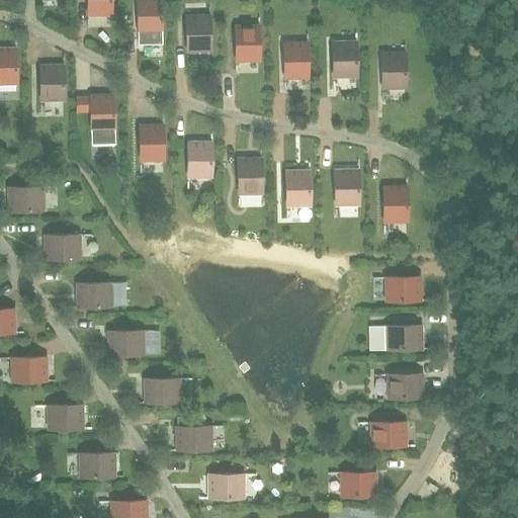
[(111,16),(111,0),(87,0),(87,16),(111,16)]
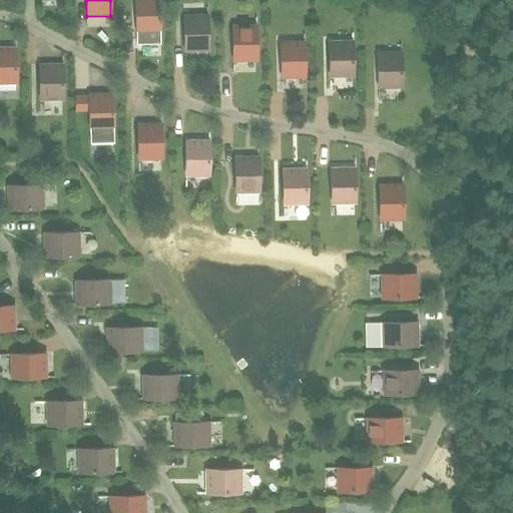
[(158,0),(134,0),(136,34),(136,45),(160,45),(160,33),(158,0)]
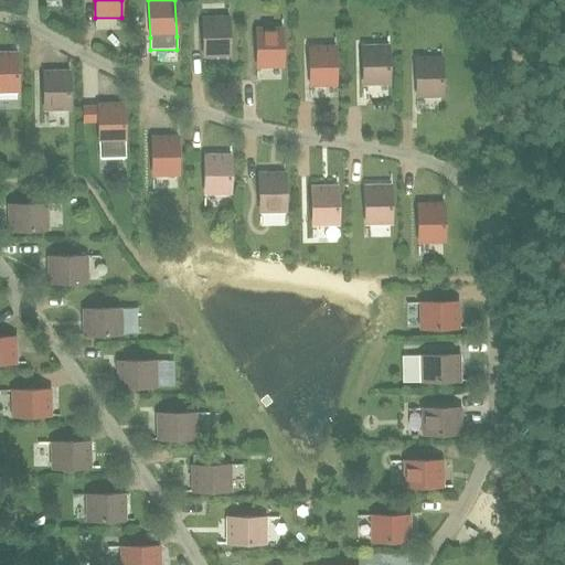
[(203,57),(230,57),(228,19),(202,20),(203,57)]
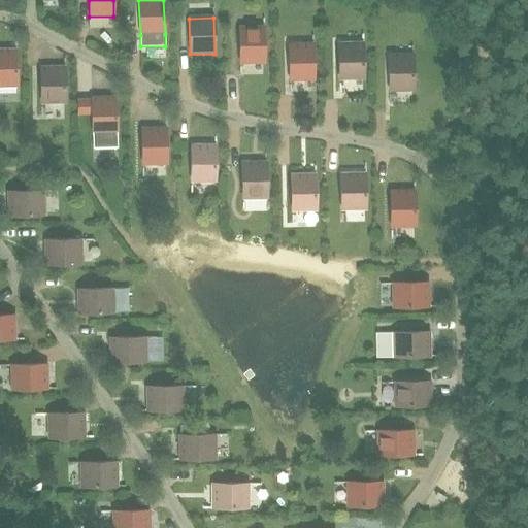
[(239,64),(264,64),(264,29),(239,29),(239,64)]
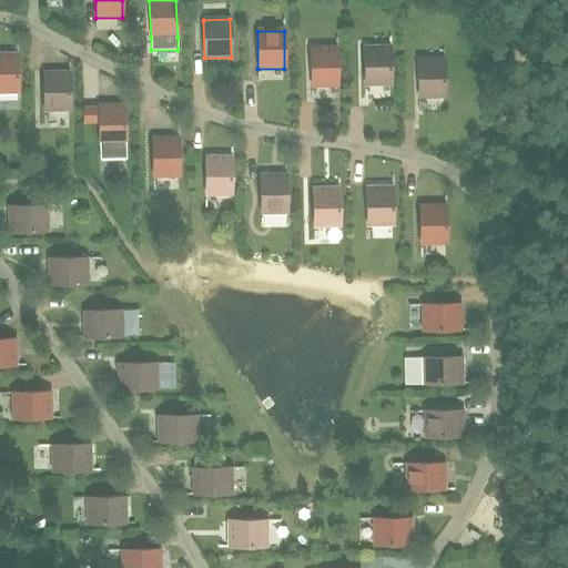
[(365,87),(392,85),(391,48),(364,49),(365,87)]
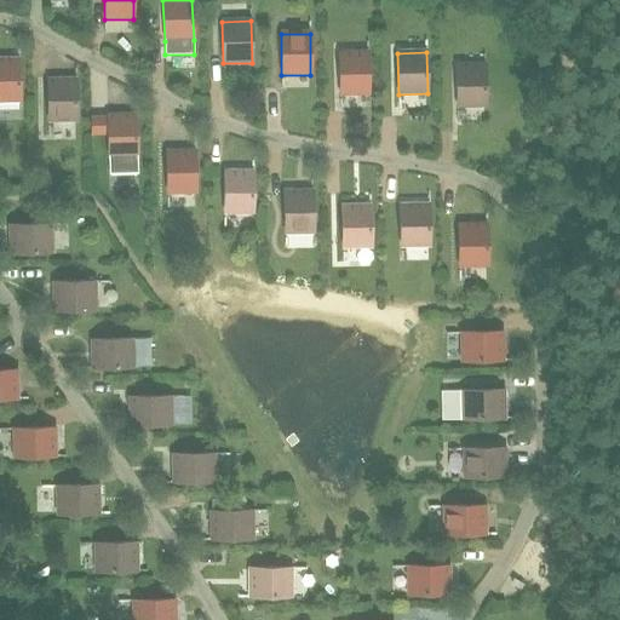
[(339,96),(368,95),(367,53),(338,53),(339,96)]
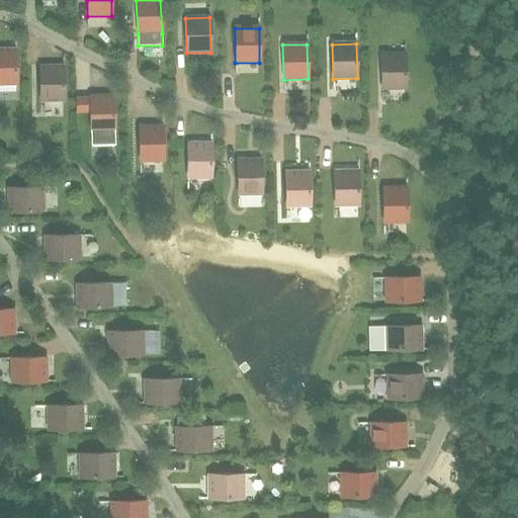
[(0,84),(17,84),(16,49),(0,49),(0,84)]
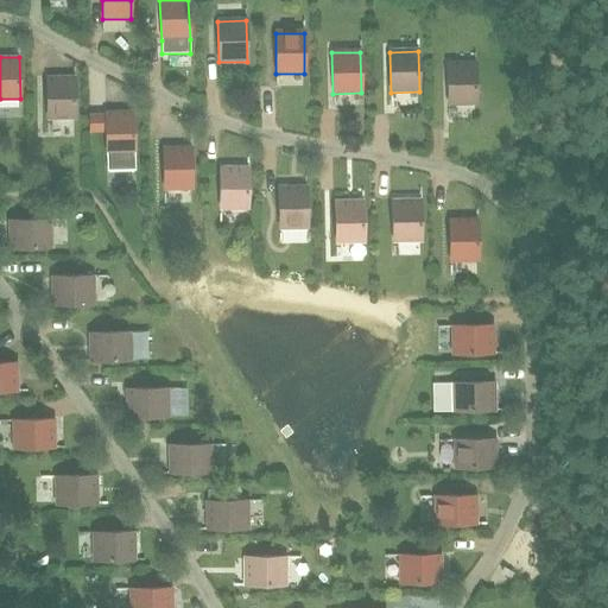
[(448,105),(476,103),(475,64),(447,64),(448,105)]
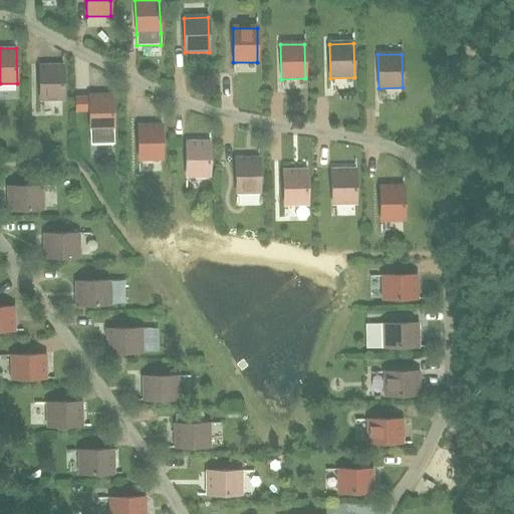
[(40,100),(63,99),(63,65),(39,65),(40,100)]
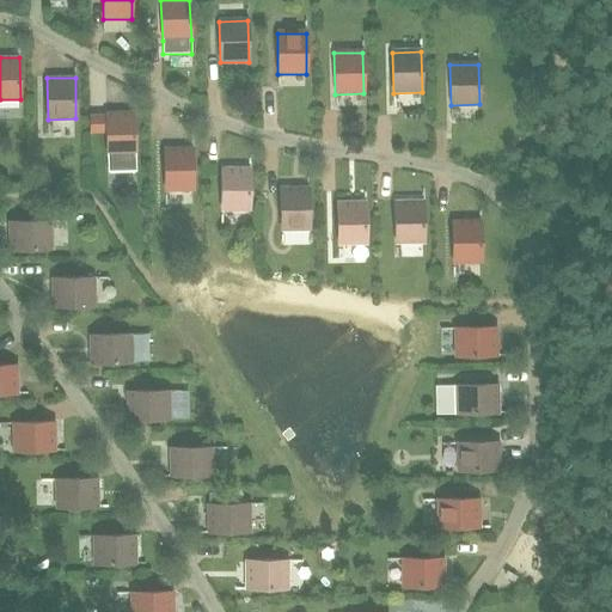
[(108,173),(136,172),(134,112),(105,112),(108,173)]
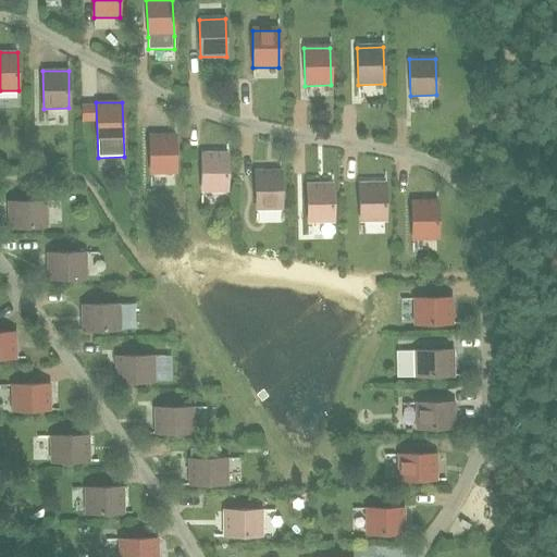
[(150,173),(175,172),(175,135),(149,135),(150,173)]
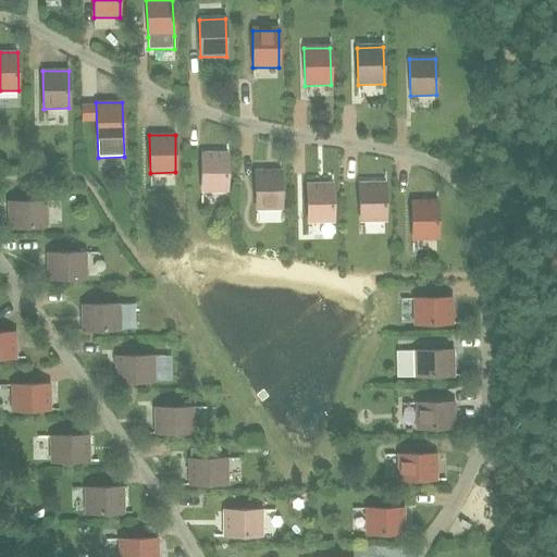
[(227,190),(227,153),(201,153),(201,190),(227,190)]
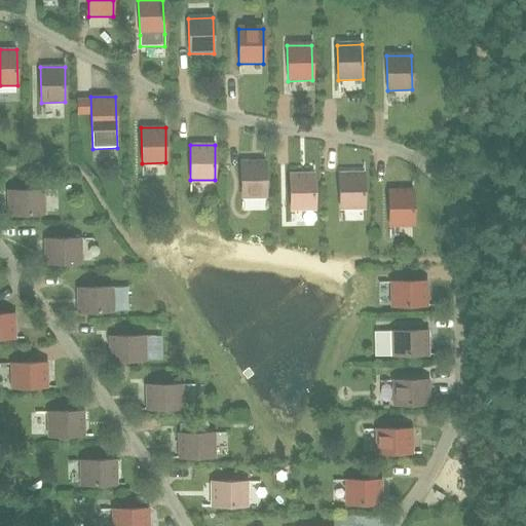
[(241,197),(266,196),(265,160),(240,161),(241,197)]
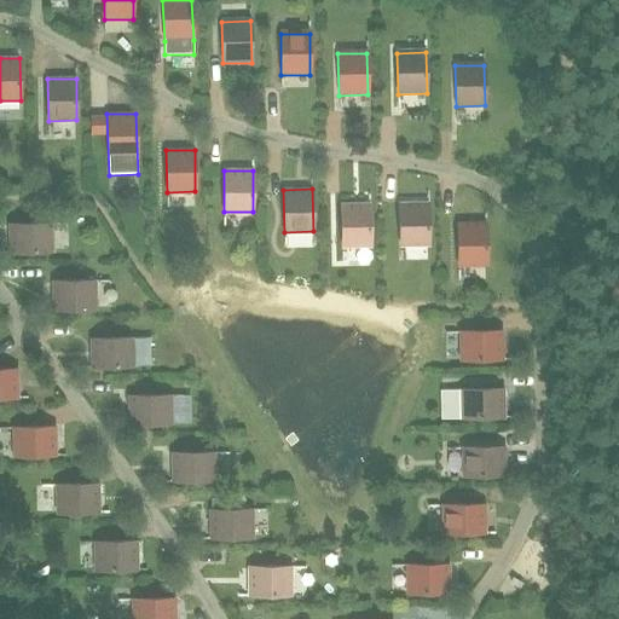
[(400,246),(429,244),(428,202),(399,203),(400,246)]
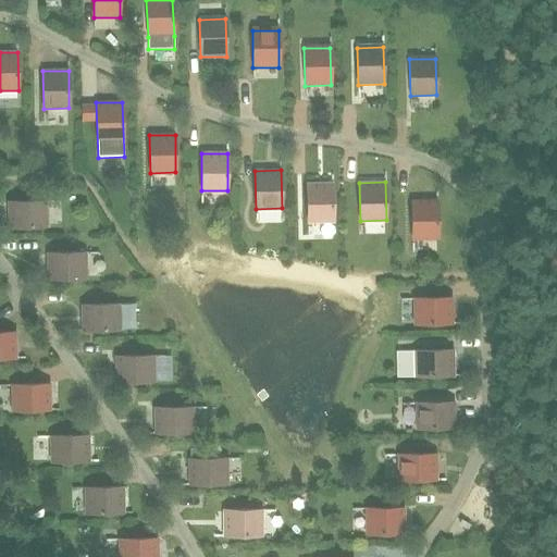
[(307,222),(333,221),(333,183),(307,184),(307,222)]
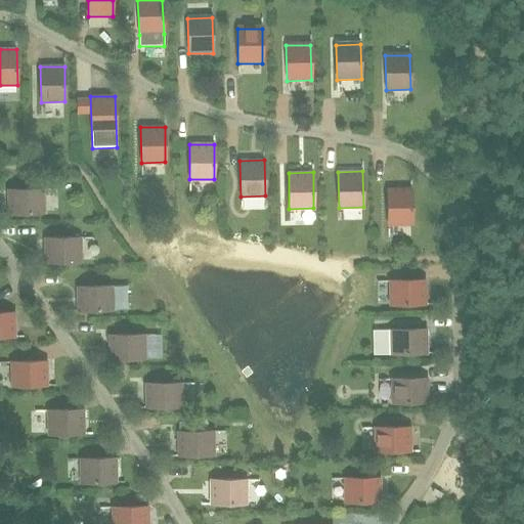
[(8,214),(44,213),(43,188),(7,189),(8,214)]
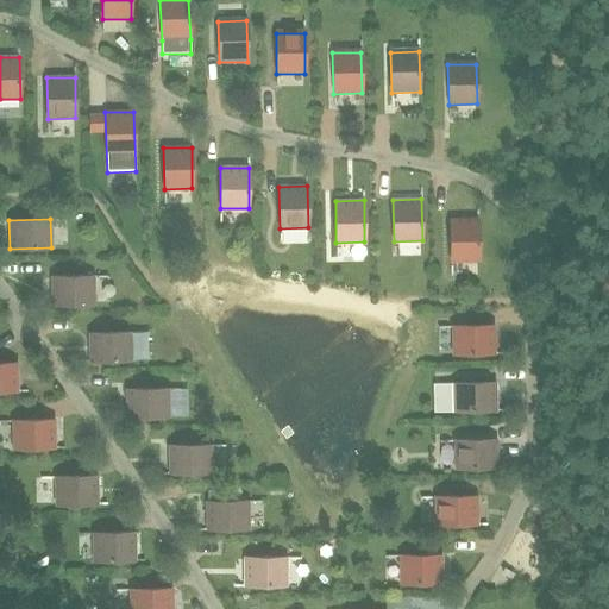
[(451,261),(479,261),(478,219),(450,219),(451,261)]
